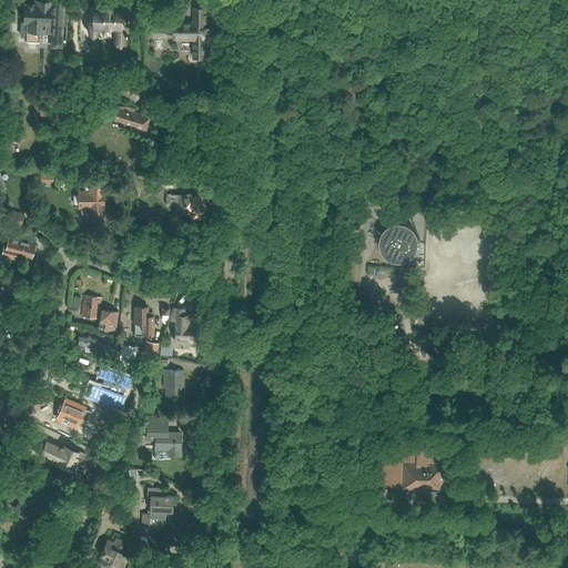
[(40,32),(46,32),(46,33),(51,34),(50,48),(62,48),(63,26),(67,26),(68,3),(56,2),(54,16),(50,16),(50,2),(34,1),(34,4),(24,4),(23,7),(22,8),(22,11),(23,13),(23,21),(20,21),(20,36),(26,37),(26,42),(27,42),(27,46),(38,46),(38,42),(39,42),(40,32)]
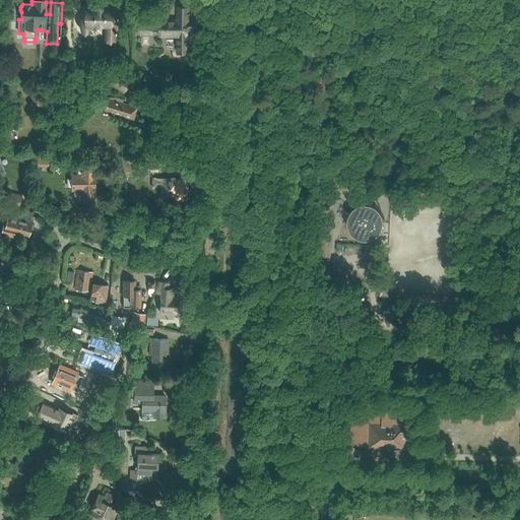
[(79,18),(80,19),(80,24),(80,28),(82,31),(84,35),(86,31),(88,29),(89,25),(105,26),(104,42),(116,42),(117,8),(115,8),(115,6),(111,6),(107,6),(106,8),(104,7),(101,7),(99,7),(95,7),(92,7),(90,7),(89,5),(85,5),(81,5),(80,11),(80,12),(79,13),(79,14),(79,16),(79,18)]
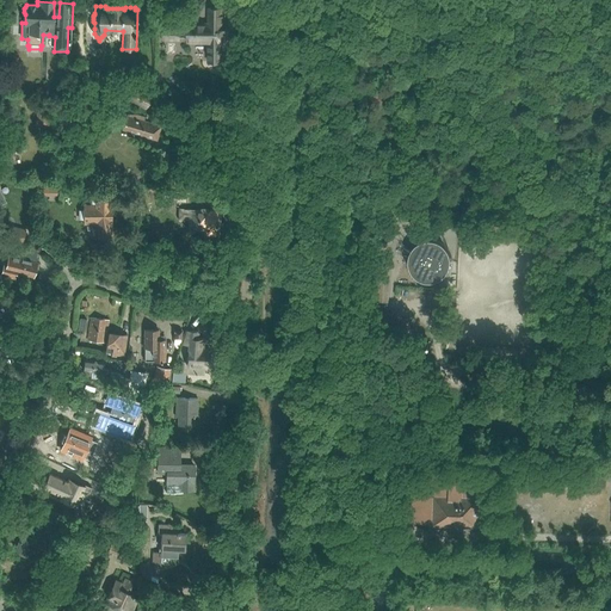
[(208,24),(187,24),(187,43),(208,43),(208,62),(222,62),(222,45),(228,47),(229,30),(222,30),(223,8),(209,8),(208,24)]
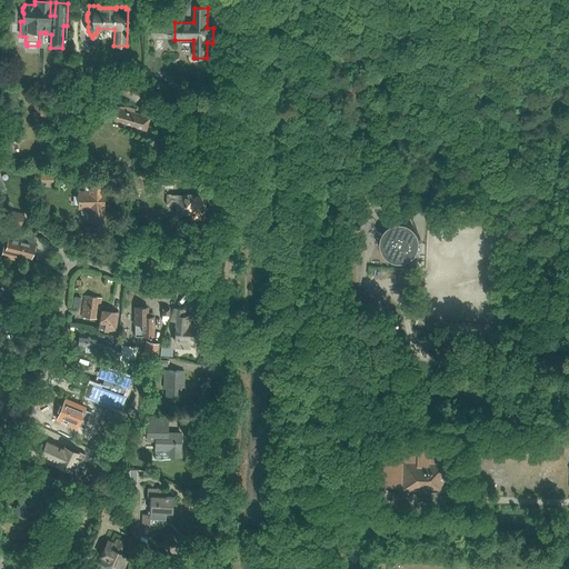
[(162,27),(155,27),(151,27),(151,38),(167,38),(167,27),(162,27)]
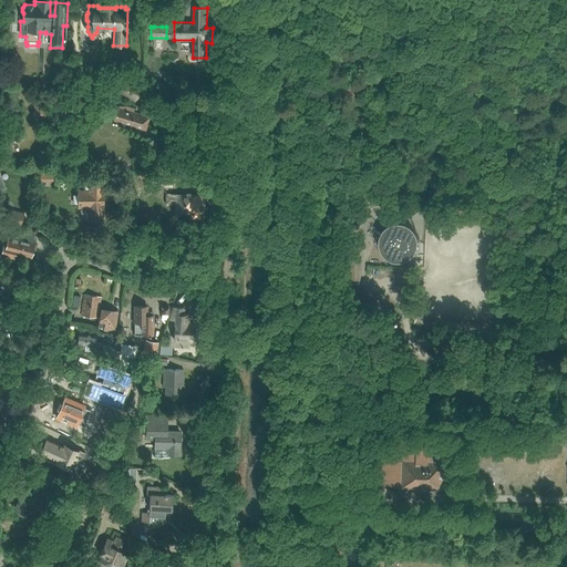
[(214,86),(207,82),(204,89),(210,93),(214,86)]
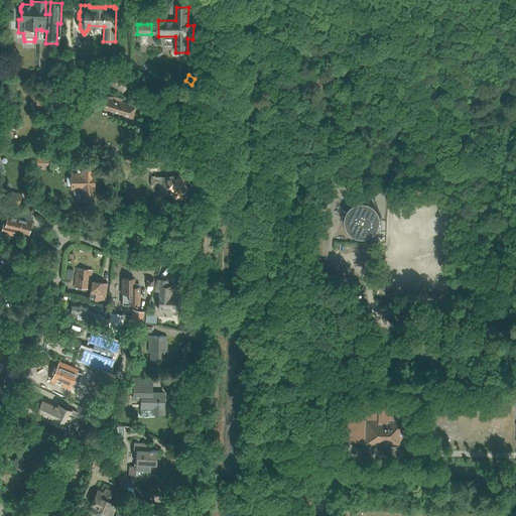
[(128,83),(115,76),(110,86),(111,86),(110,87),(122,93),(128,83)]
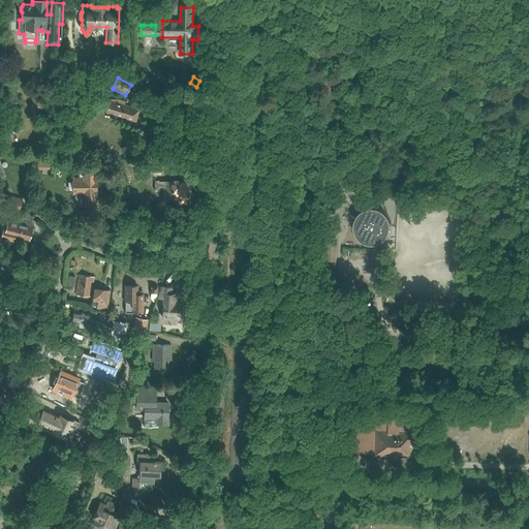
[(37,95),(30,95),(31,103),(29,103),(30,112),(43,110),(41,96),(38,97),(37,95)]
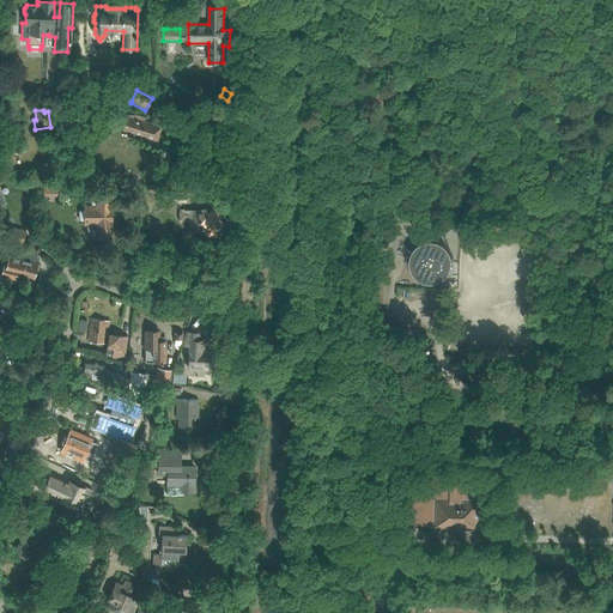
[(151,140),(151,139),(158,141),(162,127),(127,116),(122,131),(151,140)]
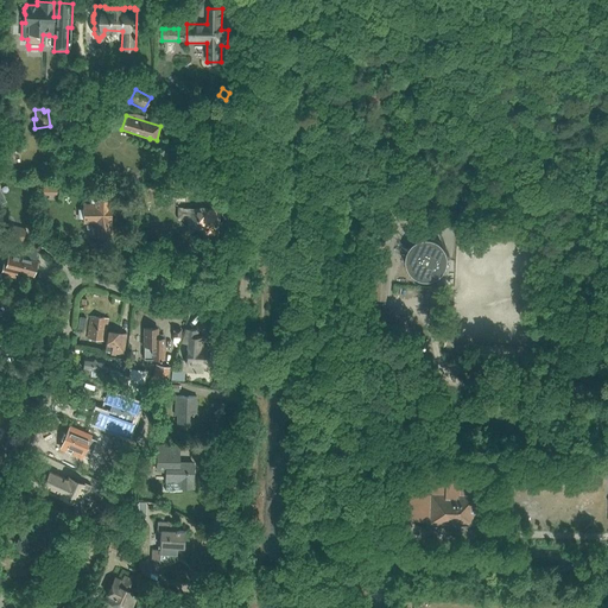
[(43,183),(42,195),(56,195),(57,183),(43,183)]
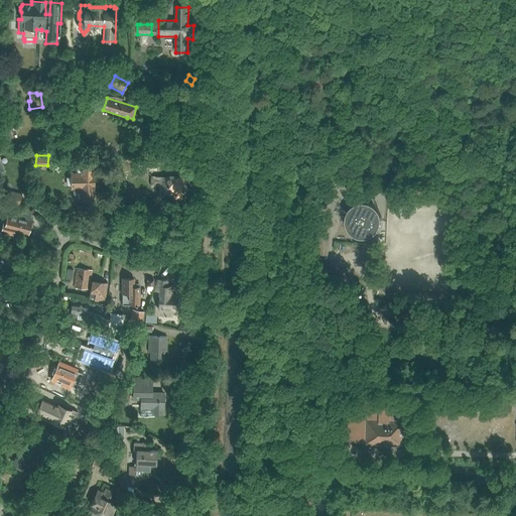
[(156,165),(151,165),(151,161),(147,161),(146,169),(151,169),(150,170),(156,171),(156,165)]
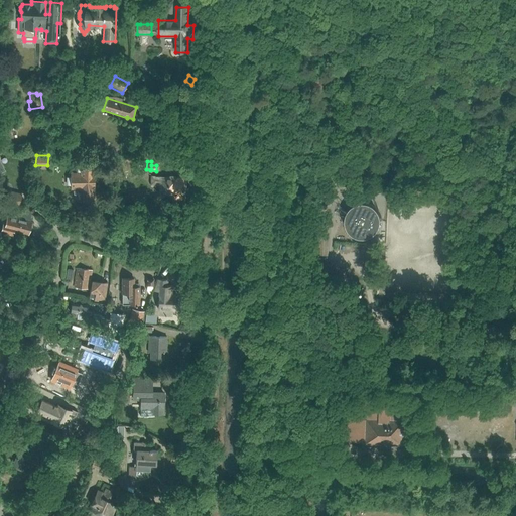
[(80,203),(85,202),(85,203),(97,201),(95,190),(94,166),(80,166),(80,173),(70,173),(71,189),(73,189),(74,195),(76,195),(77,200),(77,201),(78,202),(79,202),(80,203)]
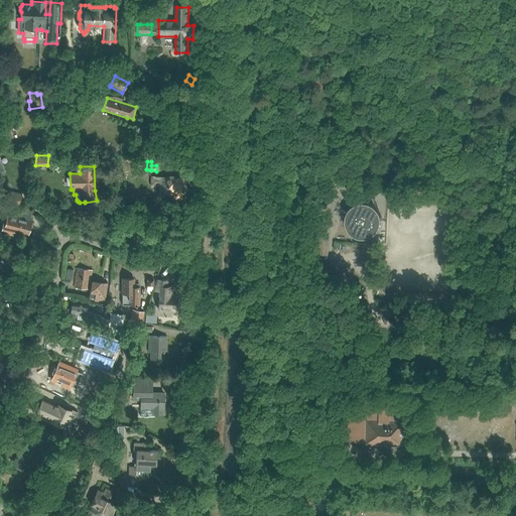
[(158,187),(158,195),(175,196),(174,200),(184,200),(185,181),(180,181),(180,178),(176,178),(173,176),(169,176),(168,177),(150,176),(150,187),(158,187)]
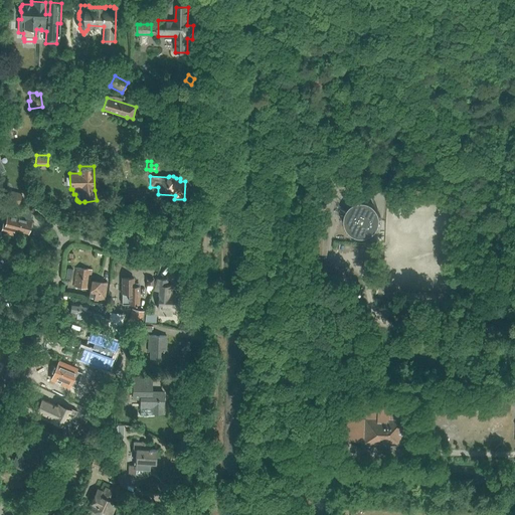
[(7,190),(5,201),(18,205),(21,194),(7,190)]
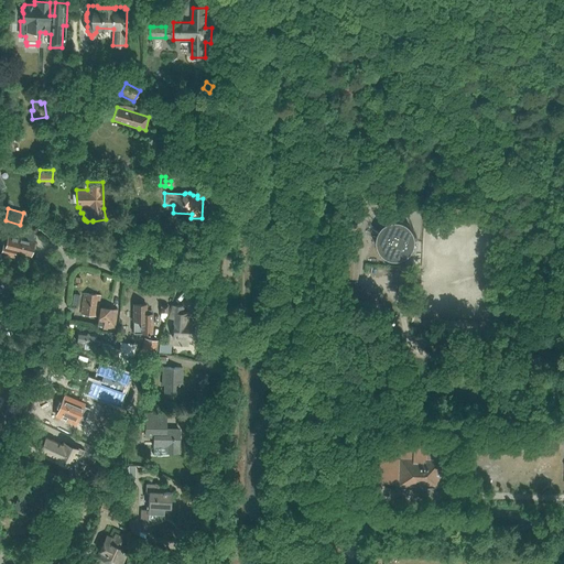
[(391,260),(396,260),(401,260),(407,257),(411,253),(413,249),(414,243),(414,238),(413,232),(410,228),(405,225),(401,223),(396,221),(390,223),(386,225),(382,228),(379,232),(377,237),(377,242),(378,248),(379,251),(382,256),(387,258),(391,260)]
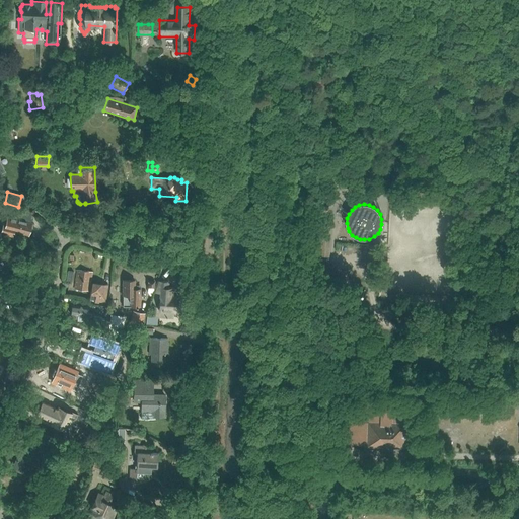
[(114,216),(114,205),(103,206),(103,217),(114,216)]
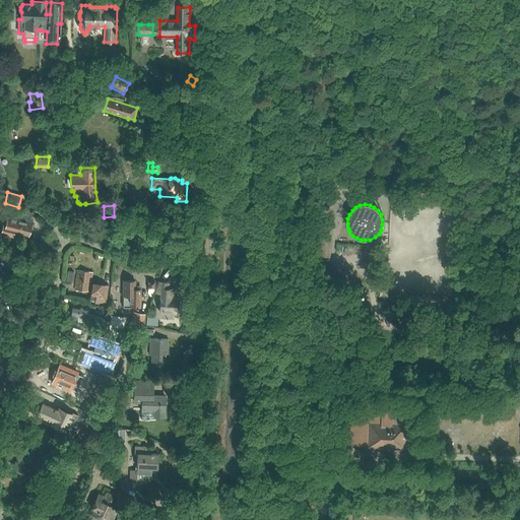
[(28,237),(31,224),(17,220),(19,213),(15,212),(13,219),(8,217),(6,224),(3,224),(1,235),(13,238),(14,233),(28,237)]
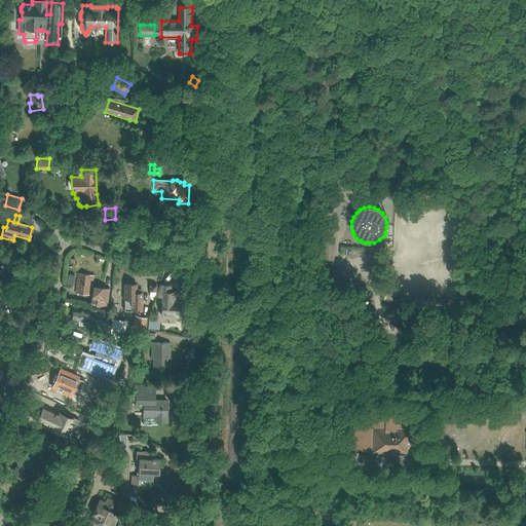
[(136,239),(145,240),(146,227),(138,226),(136,239)]
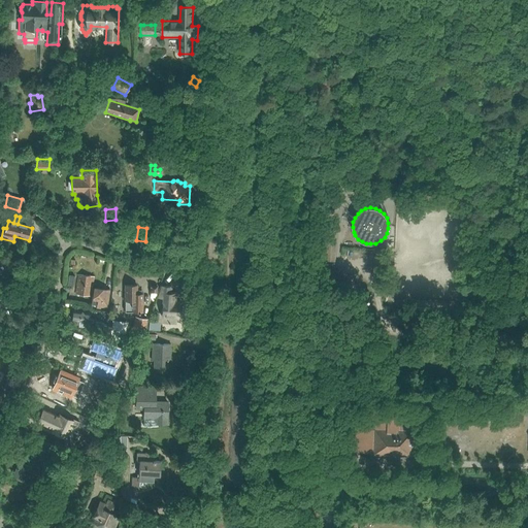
[(84,234),(89,240),(94,235),(89,229),(84,234)]
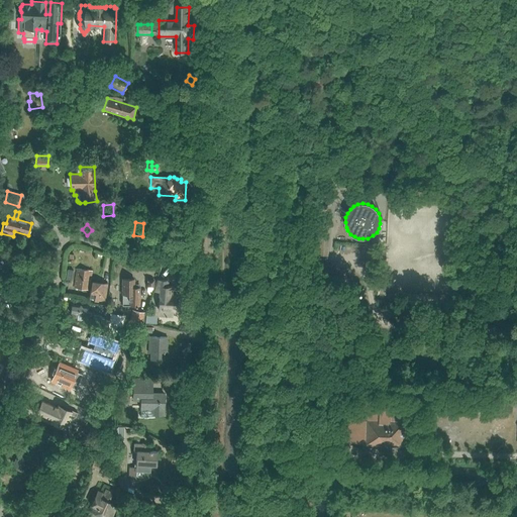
[(73,288),(88,290),(91,271),(77,270),(73,288)]
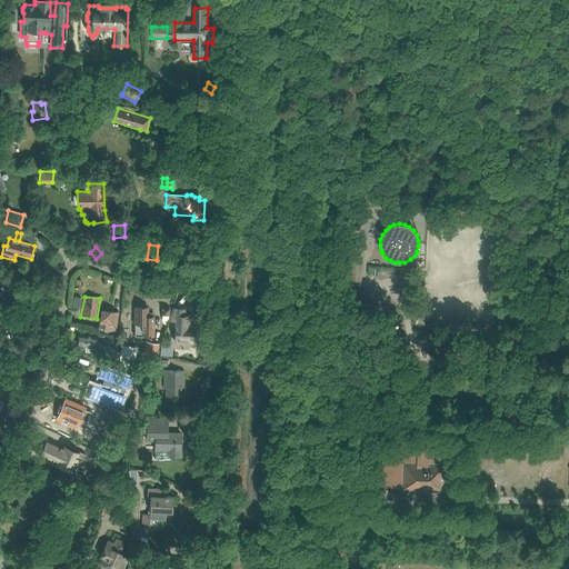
[(148,309),(135,308),(133,337),(148,338),(150,339),(150,338),(152,338),(153,318),(147,318),(148,309)]
